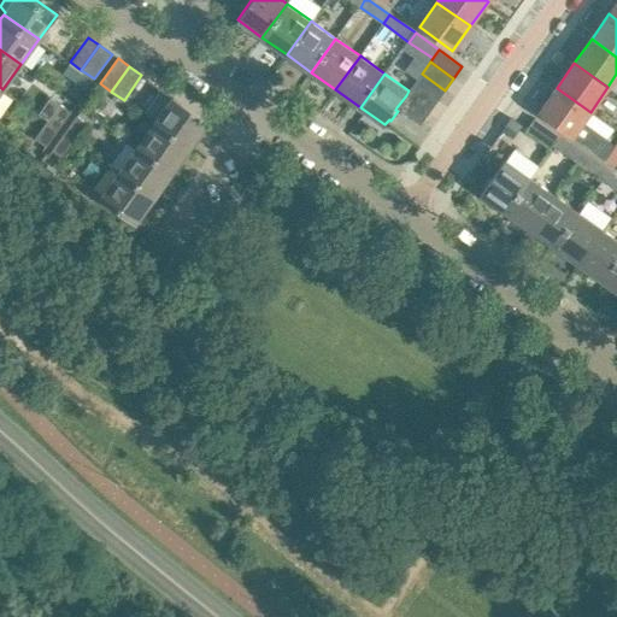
[(445,90),(422,74),(415,84),(438,100),(445,90)]
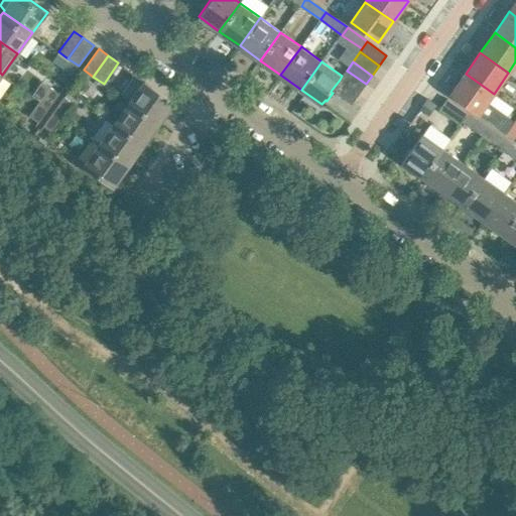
[(366,84),(347,71),(342,76),(340,80),(359,94),(366,84)]
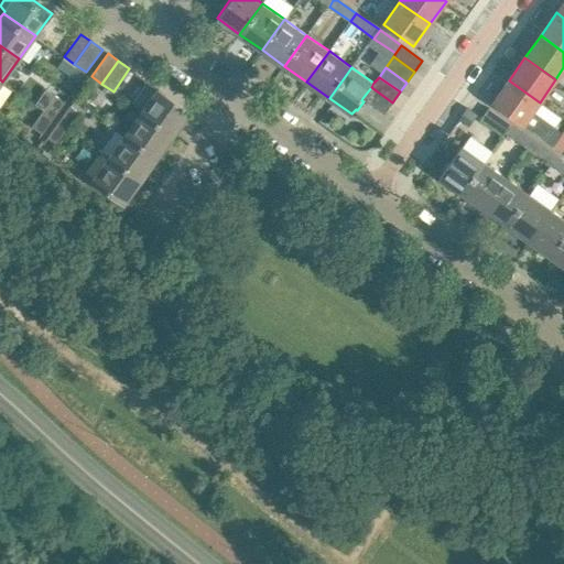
[(540,102),(509,80),(492,102),(523,125),(540,102)]
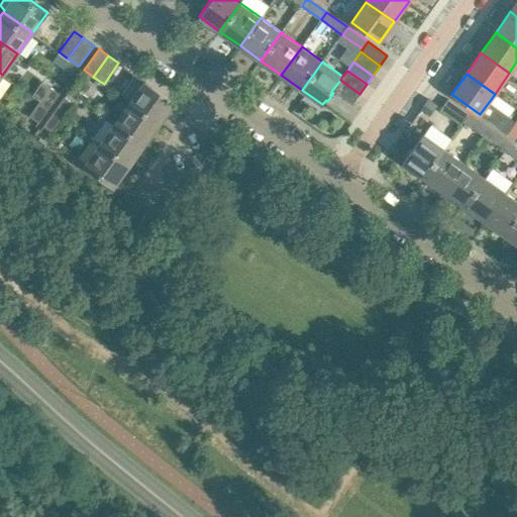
[(359,94),(340,80),(332,90),(352,104),(359,94)]
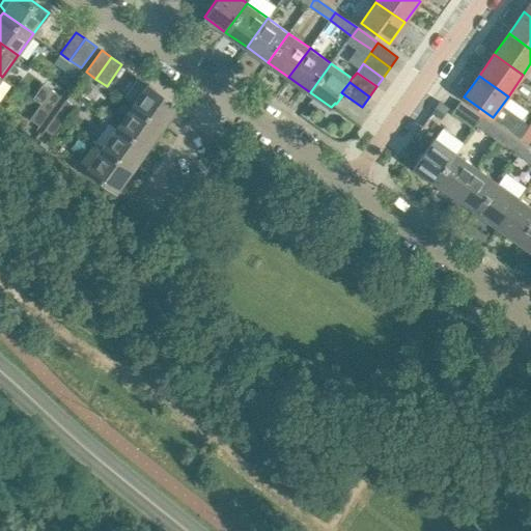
[(163,127),(178,105),(148,84),(133,105),(163,127)]
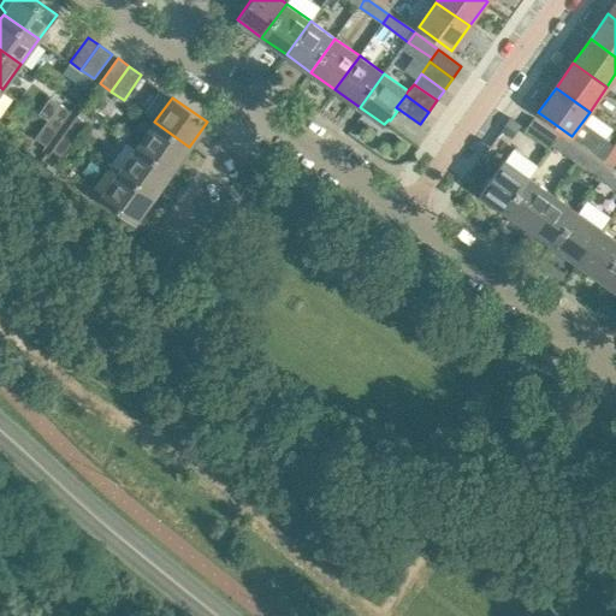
[(59,102),(47,119),(58,128),(71,110),(59,102)]
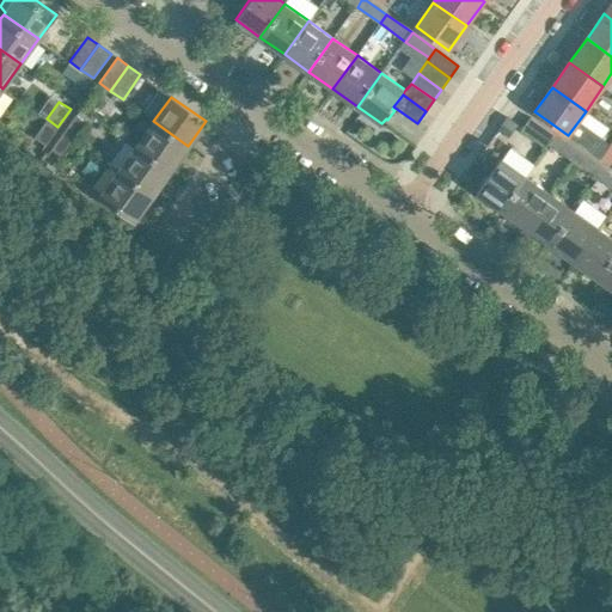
[(77,114),(65,132),(75,140),(87,122),(77,114)]
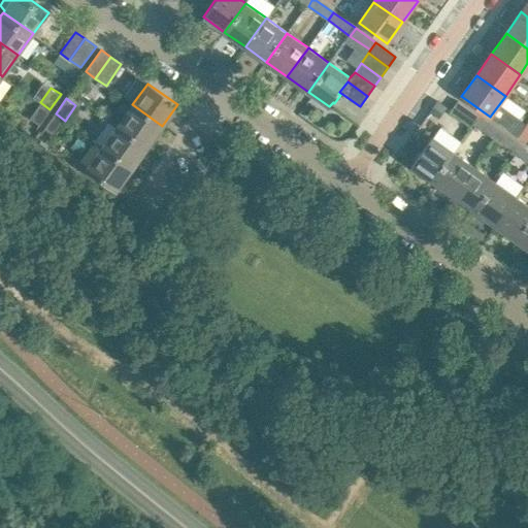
[(480,117),(457,101),(450,111),(472,127),(473,124),(480,117)]
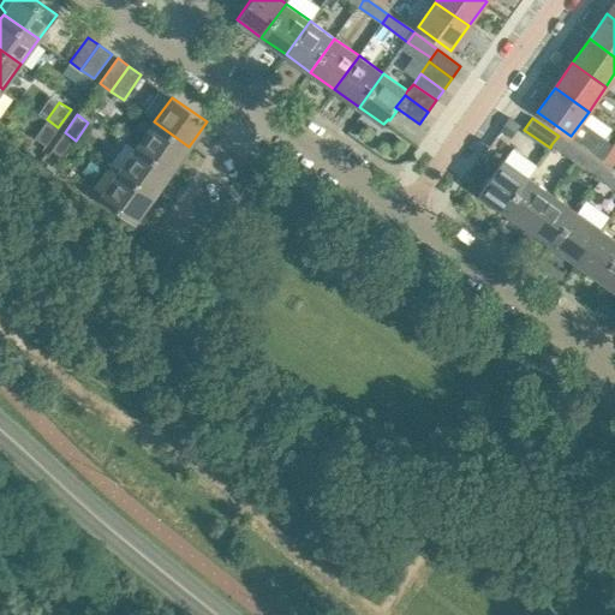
[(46,144),(58,127),(47,119),(35,137),(46,144)]
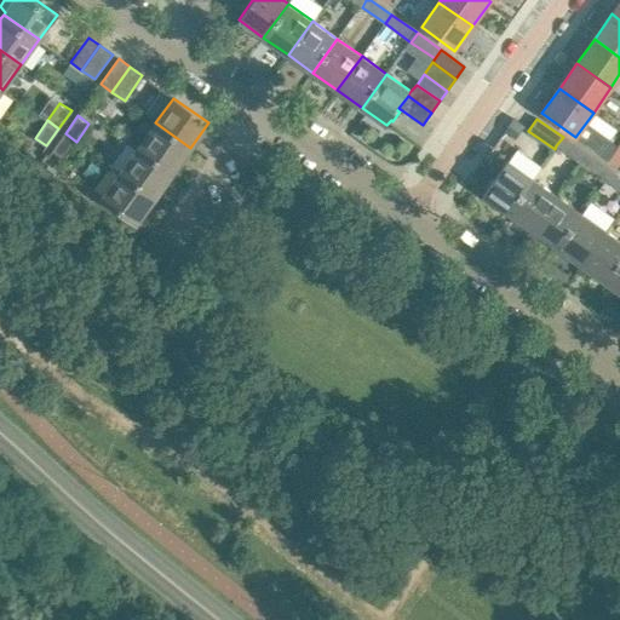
[(173,173),(190,148),(155,122),(137,148),(173,173)]
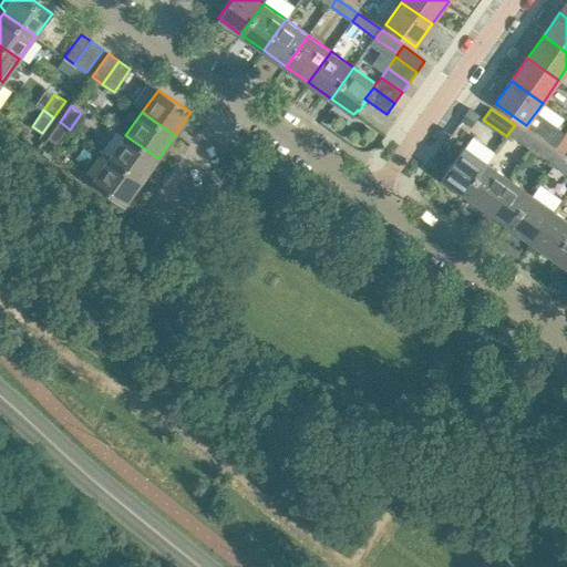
[(58,145),(70,130),(60,122),(48,138),(58,145)]
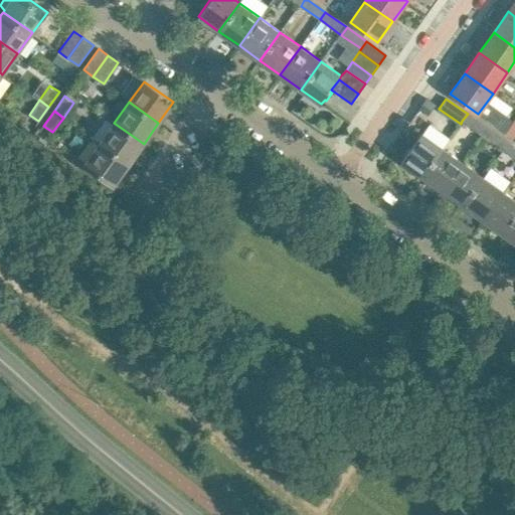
[(487,128),(468,114),(462,121),(482,135),(487,128)]
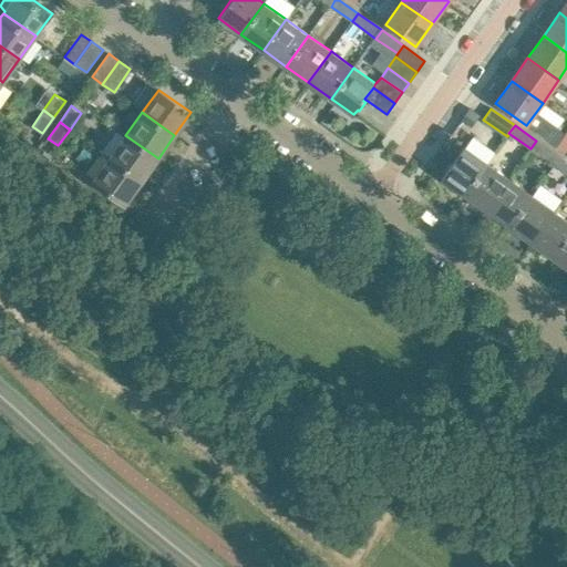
[(565,153),(566,148),(566,131),(556,146),(565,153)]
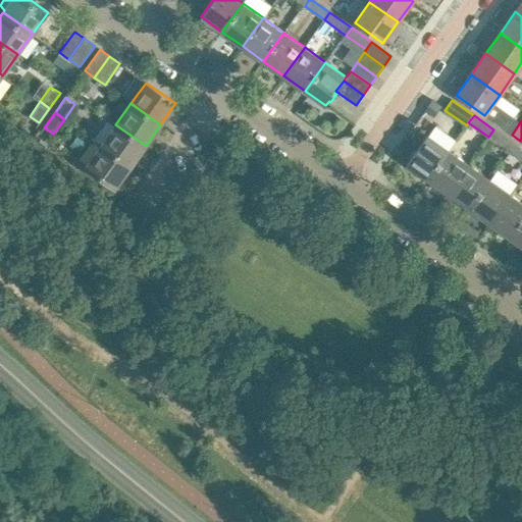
[(131,167),(146,146),(115,124),(101,146),(131,167)]
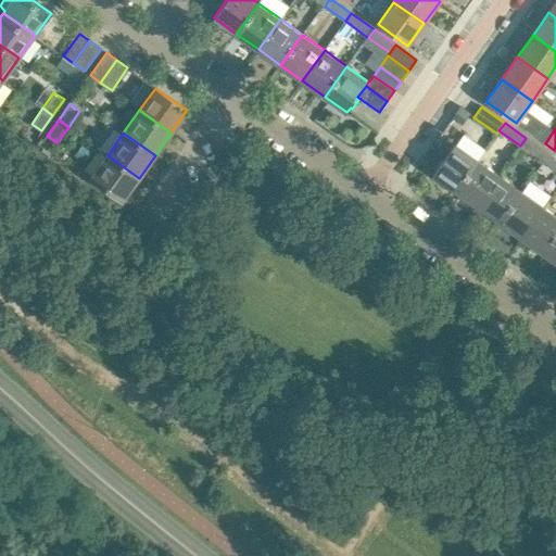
[(548,153),(526,138),(520,146),(542,162),(548,153)]
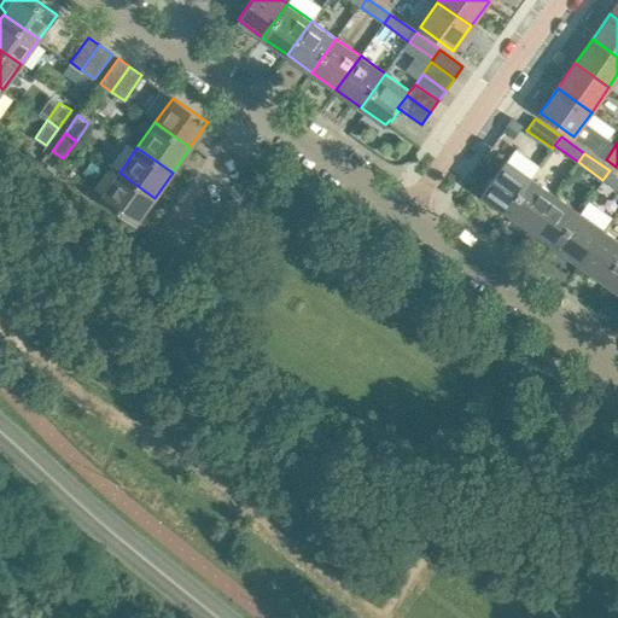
[(506,211),(530,178),(506,159),(493,179),(490,178),(484,186),(485,187),(482,193),(506,211)]
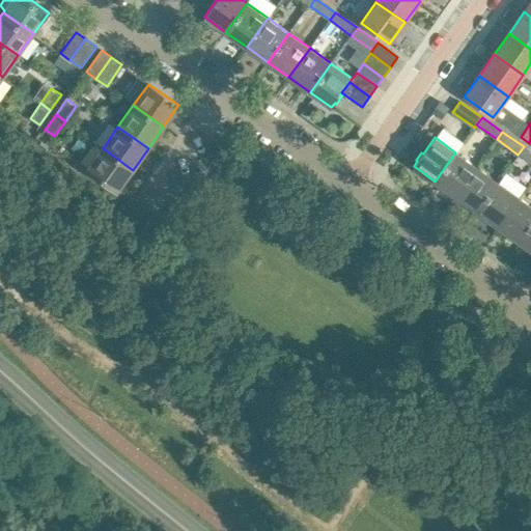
[(530,151),(524,146),(518,155),(530,163),(530,151)]
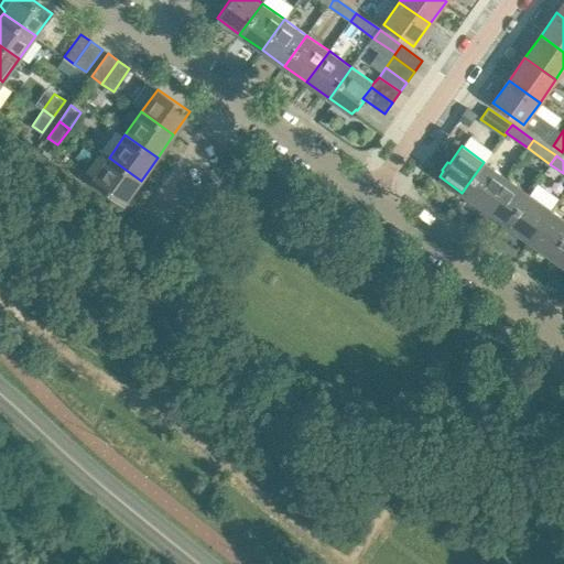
[(125,203),(141,181),(109,158),(93,181),(125,203)]
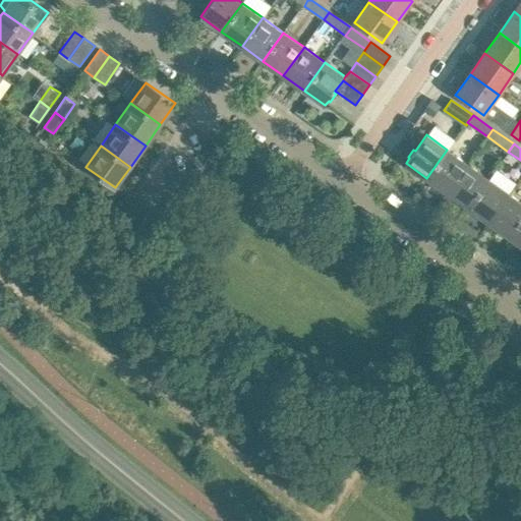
[(448,192),(468,164),(447,150),(426,178),(448,192)]
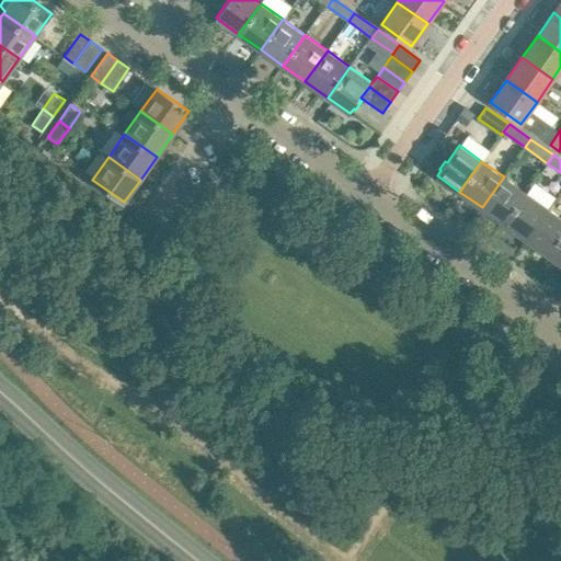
[(504,224),(526,193),(504,176),(482,207),(504,224)]
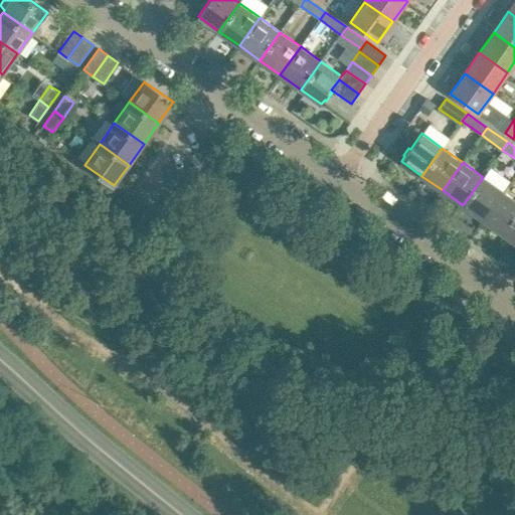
[(483,219),(503,191),(483,177),(463,205),(483,219)]
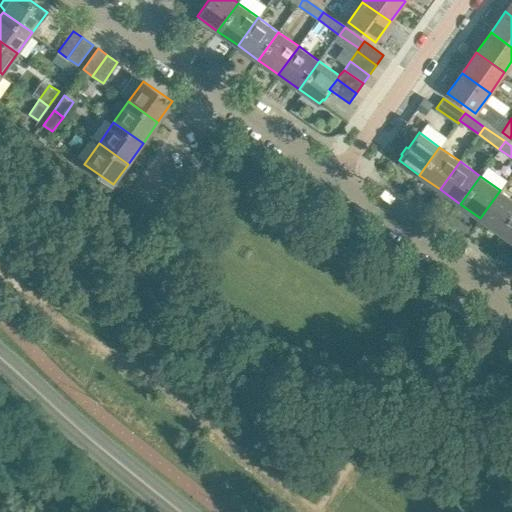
[(501,233),(511,216),(511,198),(500,190),(480,218),(501,233)]
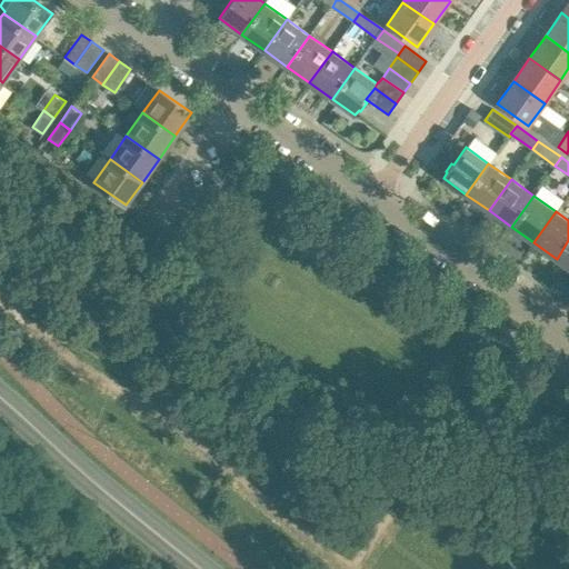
[(568,240),(557,259),(568,268),(568,240)]
